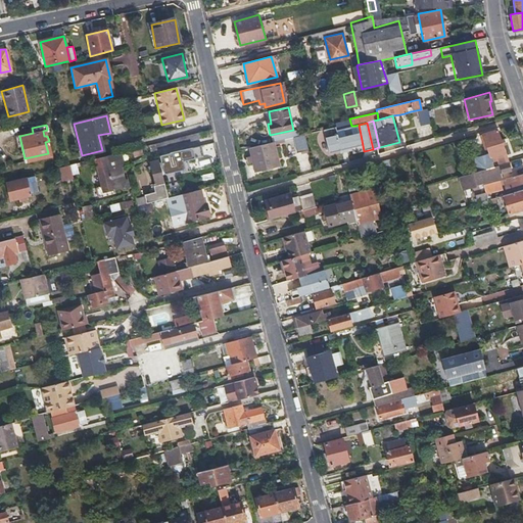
[(355,126),(351,126),(336,130),(328,132),(329,139),(330,139),(343,136),(345,143),(347,151),(360,148),(358,141),(360,141),(355,126)]
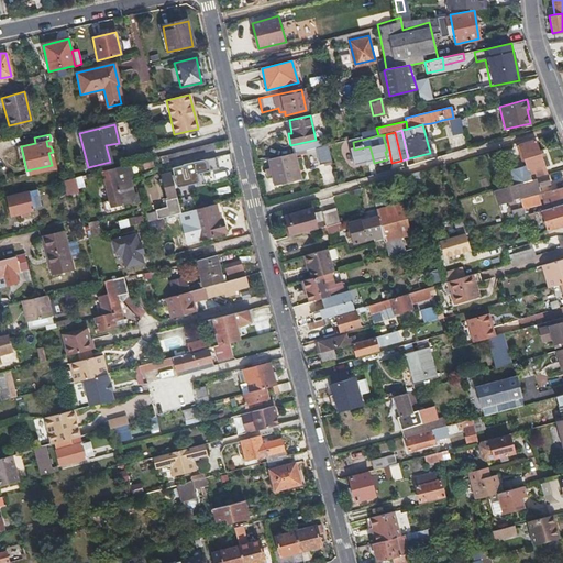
[(515,185),(547,175),(536,141),(518,146),(523,167),(510,172),(515,185)]
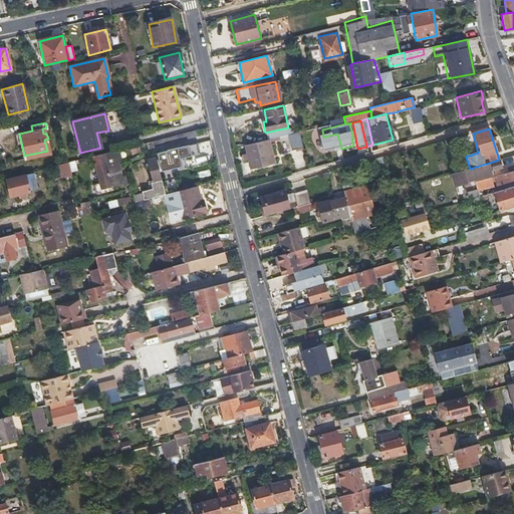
[(297,133),(300,141),(308,139),(306,130),(297,133)]
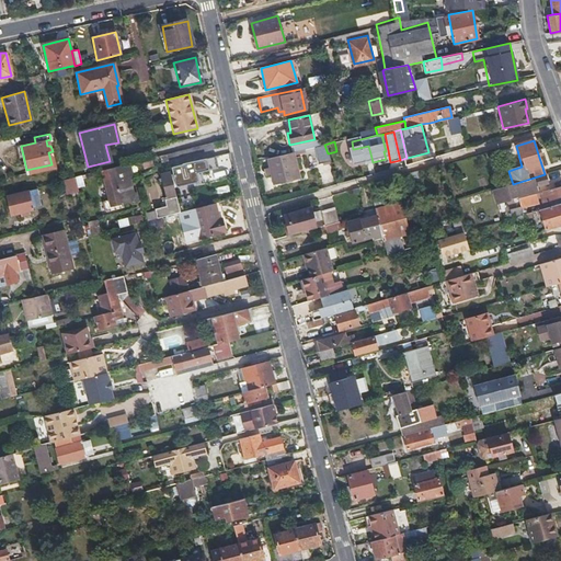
[(217,149),(215,142),(187,149),(190,156),(217,149)]
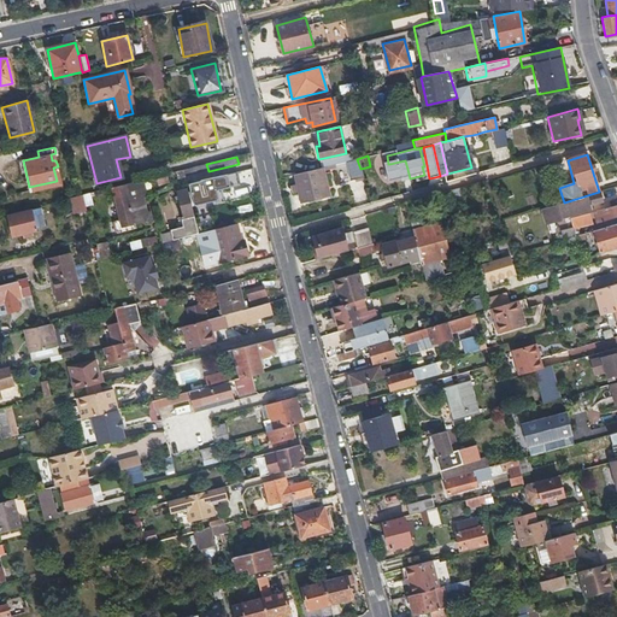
[(348,178),(362,176),(360,169),(357,159),(344,162),(348,178)]
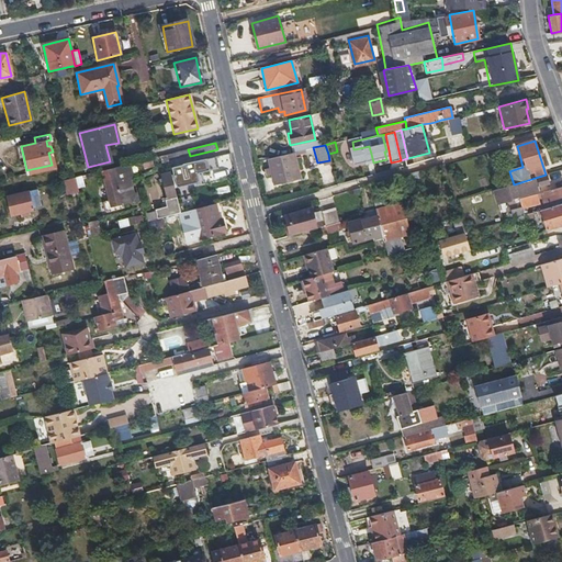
[(369,146),(355,149),(357,157),(371,154),(369,146)]
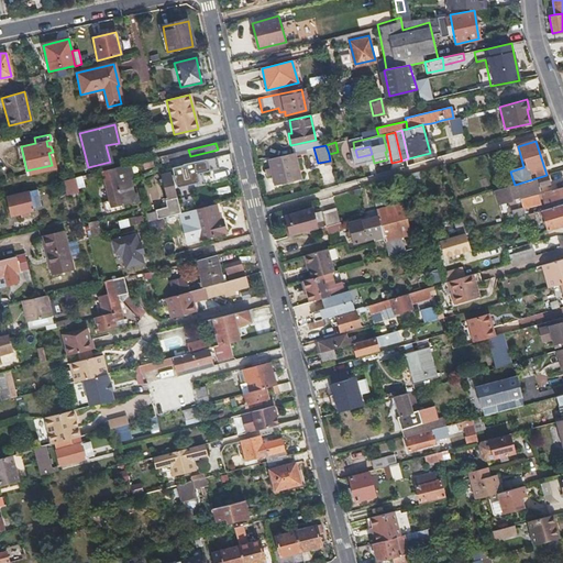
[(308,165),(318,163),(313,147),(304,150),(308,165)]
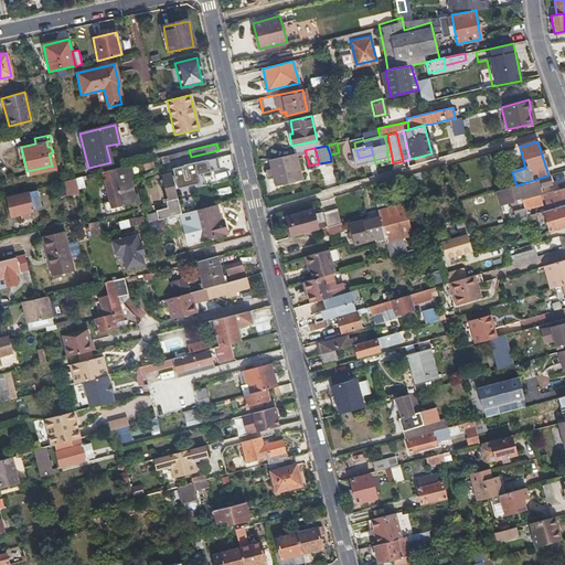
[(181,152),(174,153),(176,161),(191,157),(189,150),(181,152)]
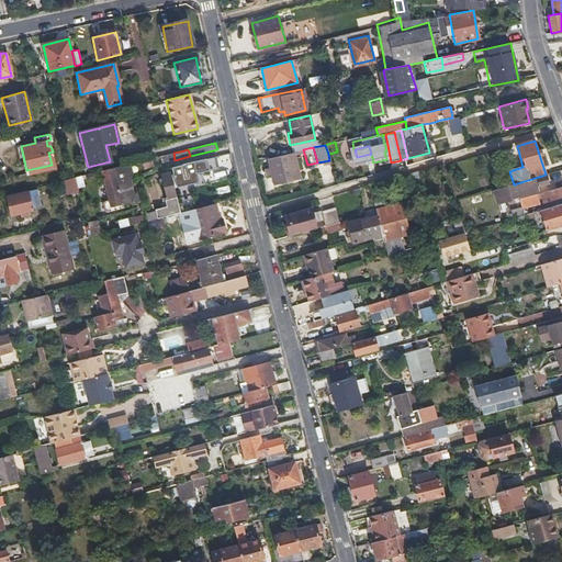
[(173,153),(159,156),(161,164),(175,160),(173,153)]
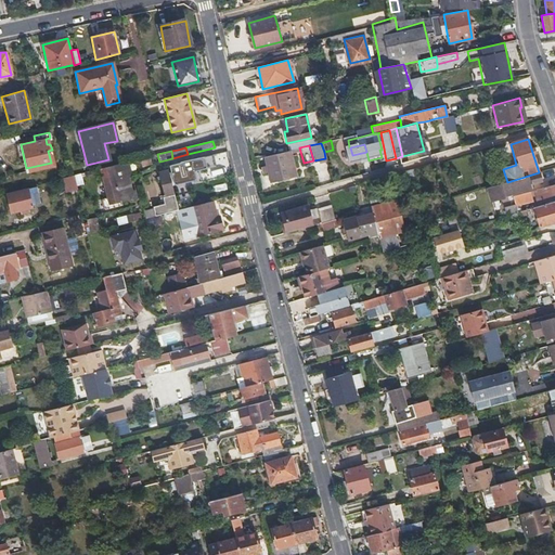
[(289,151),(265,156),(271,181),(296,175),(289,151)]
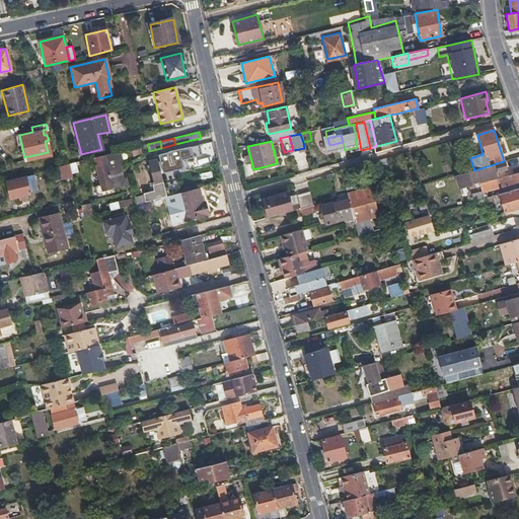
[(214,151),(212,143),(195,147),(197,155),(214,151)]
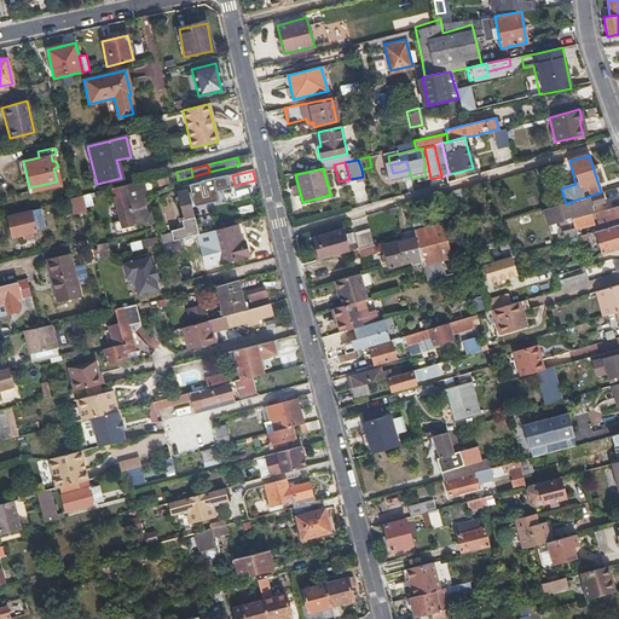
[(167,174),(150,178),(151,184),(157,183),(157,186),(169,184),(167,174)]
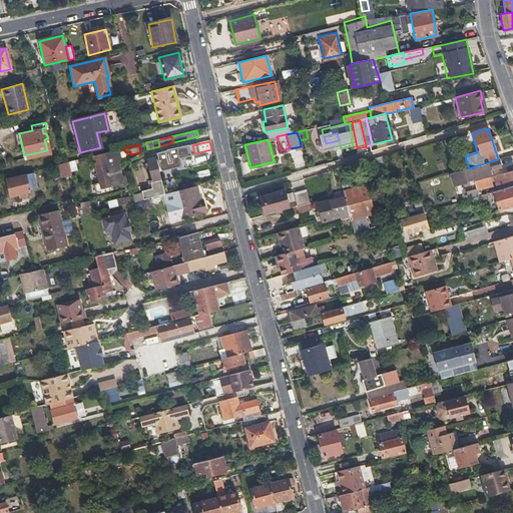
[(181,167),(176,149),(166,151),(166,153),(156,155),(160,173),(181,167)]
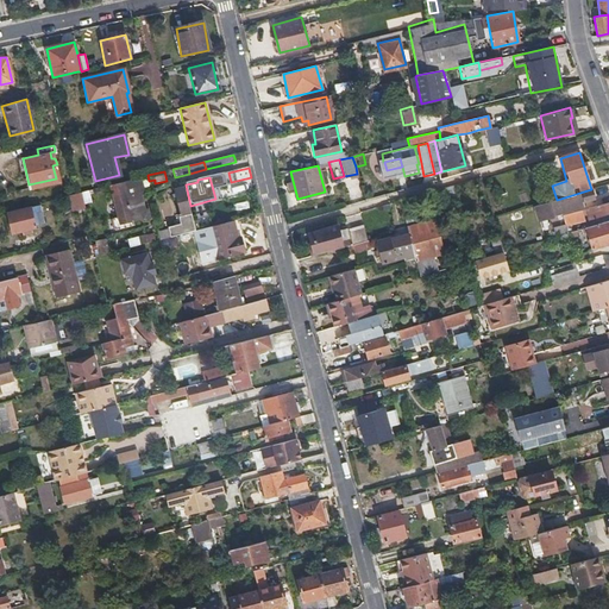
[(139,195),(136,179),(110,184),(112,196),(126,193),(127,198),(136,195),(139,195)]
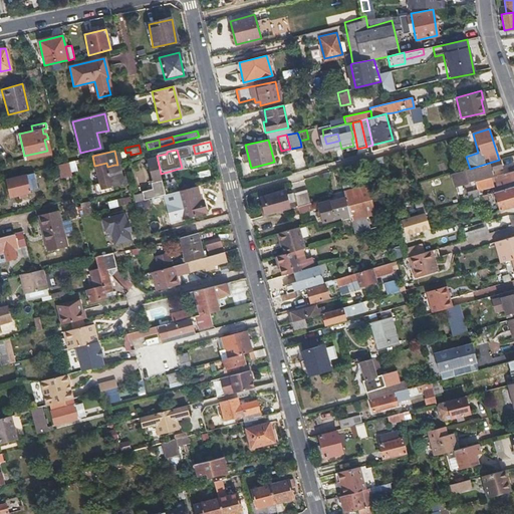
[(141,192),(143,201),(164,196),(154,158),(147,160),(152,183),(150,184),(151,190),(141,192)]
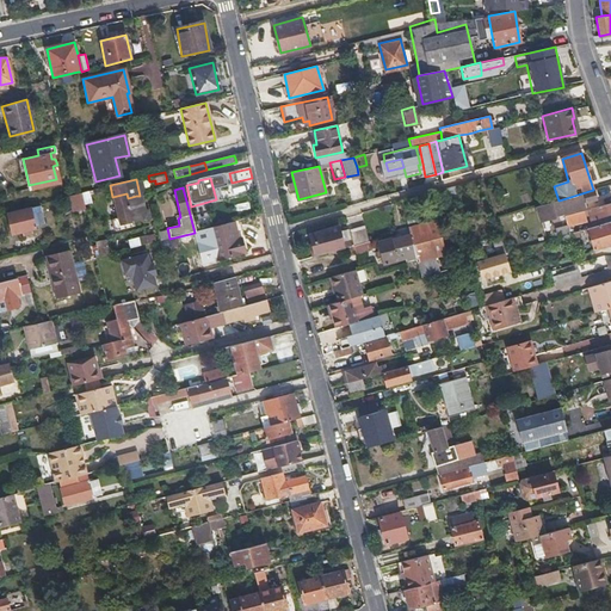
[(597,199),(593,190),(559,201),(537,207),(542,222),(556,218),(556,215),(585,207),(585,204),(597,199)]
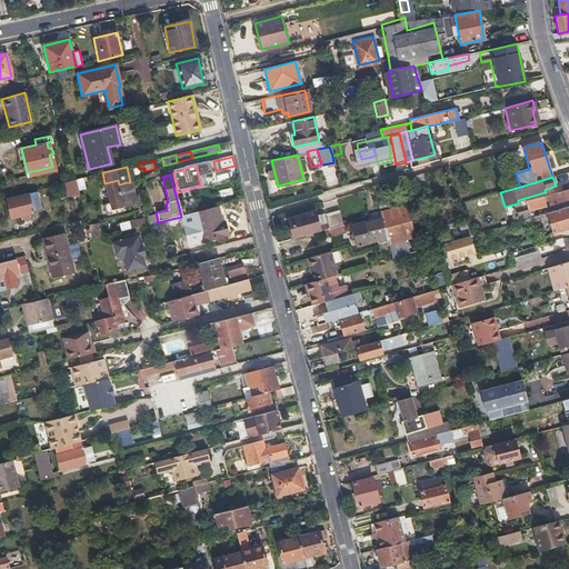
[(82,178),(75,179),(78,190),(85,188),(82,178)]
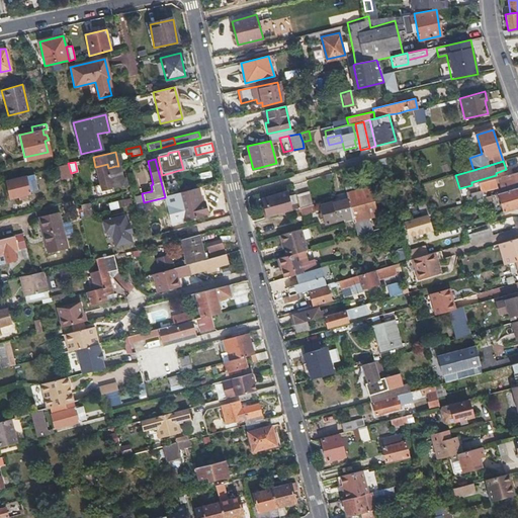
[(68,163),(62,165),(57,166),(61,178),(72,176),(71,173),(68,163)]
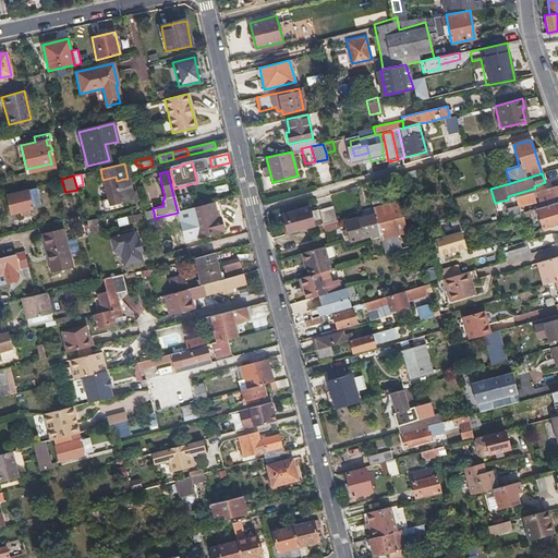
[(116,177),(102,180),(108,198),(100,199),(102,209),(113,207),(112,204),(119,203),(121,202),(117,181),(116,177)]
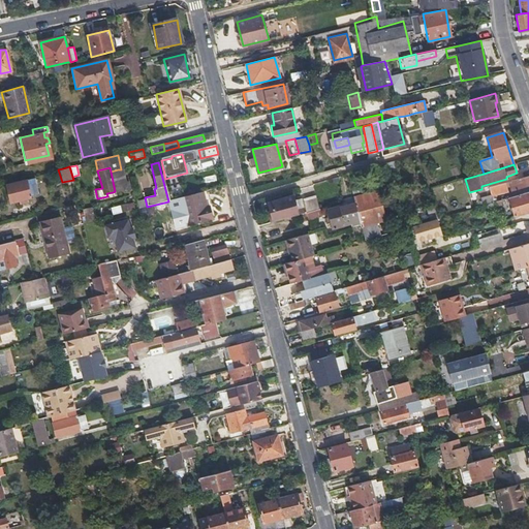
[(121,181),(118,169),(111,172),(115,191),(126,188),(124,180),(121,181)]
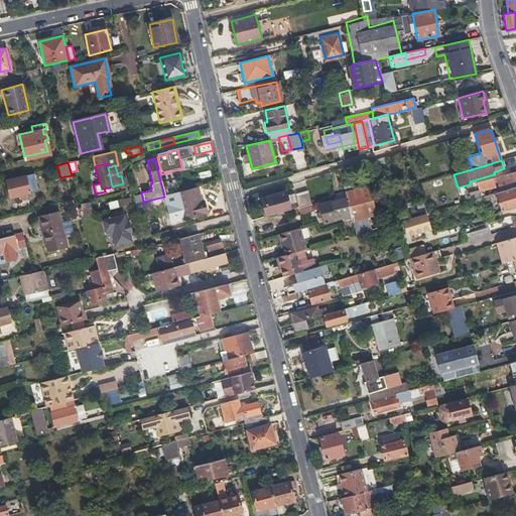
[(515,179),(515,171),(496,177),(497,181),(499,185),(515,179)]
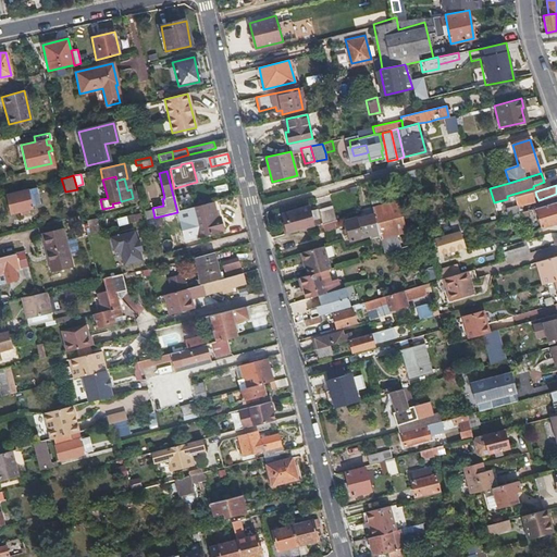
[(28,189),(0,196),(0,212),(1,217),(33,209),(28,189)]
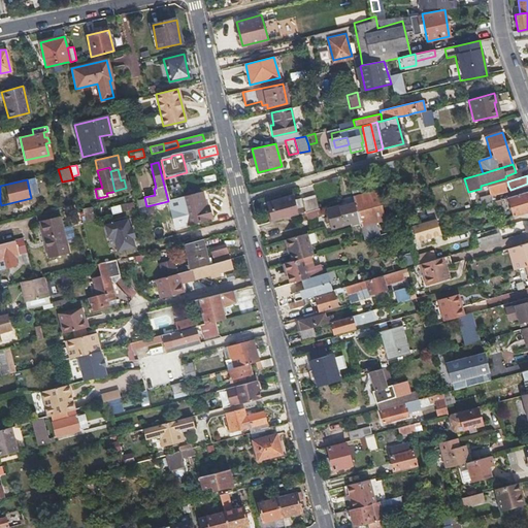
[(508,186),(507,182),(488,187),(490,192),(508,186)]
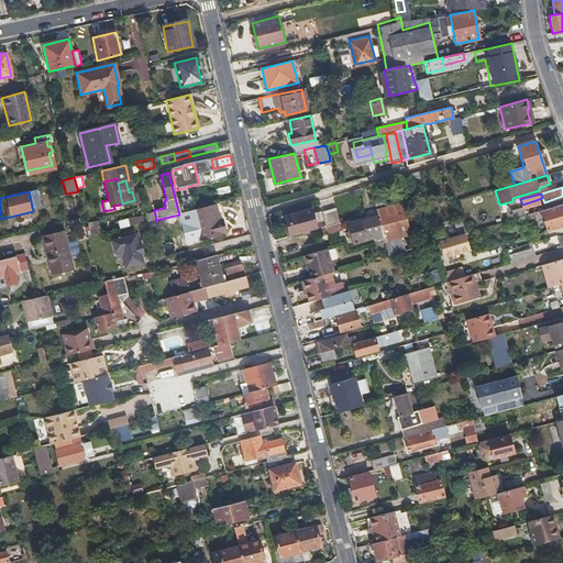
[(401,202),(376,209),(377,216),(379,224),(384,239),(384,242),(388,255),(396,253),(393,239),(409,233),(401,202)]
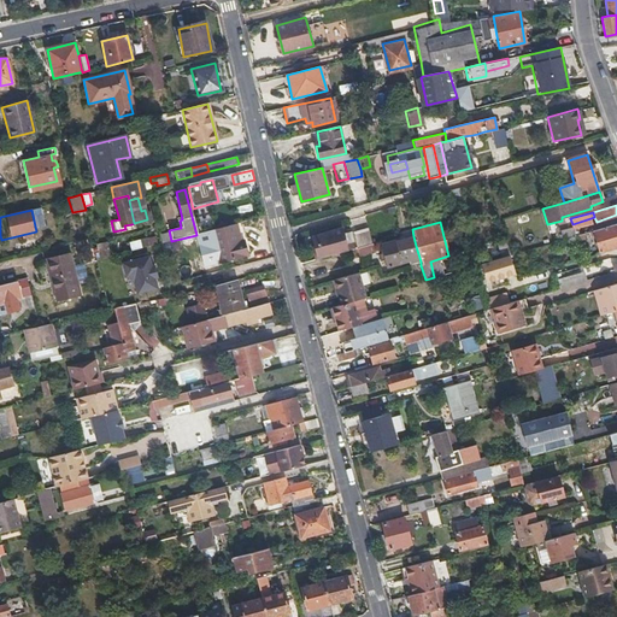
[(600,253),(616,248),(616,223),(589,231),(591,236),(595,235),(600,253)]
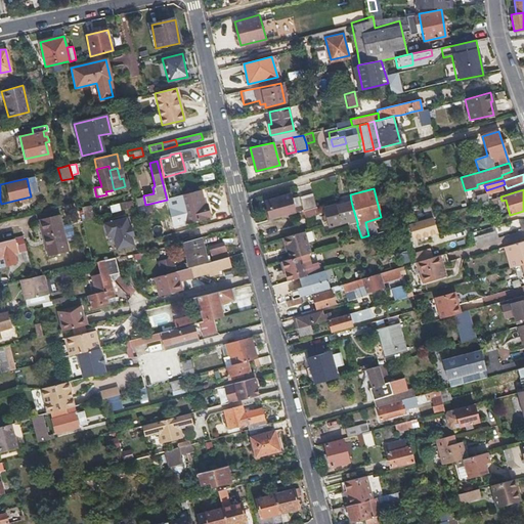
[(204,206),(200,190),(182,195),(178,197),(185,223),(210,217),(207,205),(204,206)]
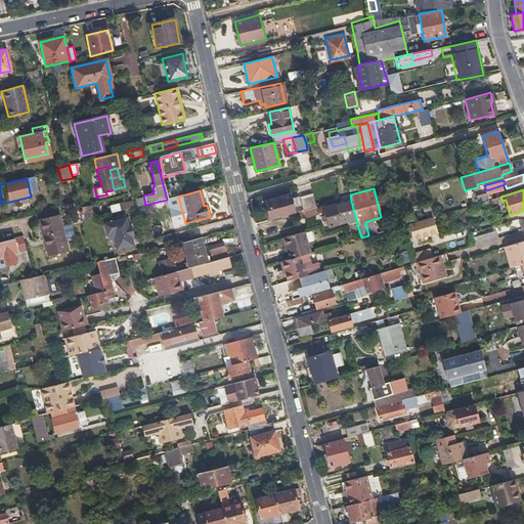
[(303,211),(316,207),(313,198),(300,202),(300,206),(296,206),(293,198),(291,198),(290,194),(265,202),(268,212),(267,214),(269,220),(303,211)]
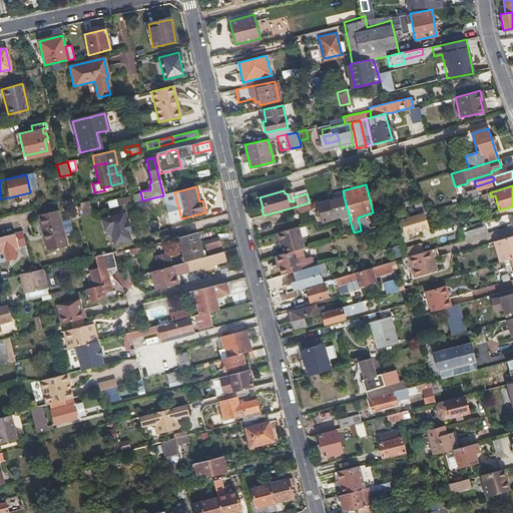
[(467,194),(468,199),(477,196),(478,196),(477,191),(467,194)]
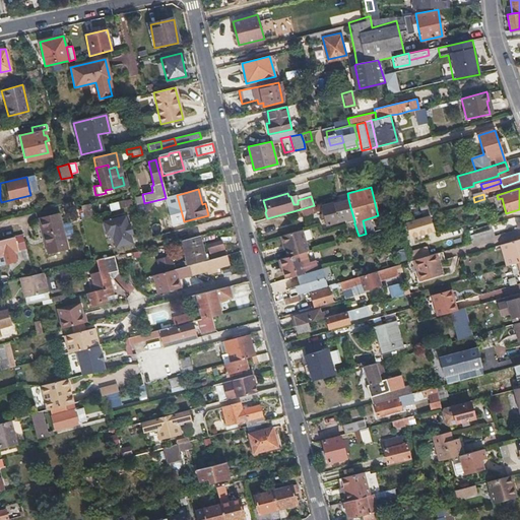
[(350,207),(348,199),(322,206),(324,213),(321,214),(322,218),(325,217),(326,224),(345,219),(342,209),(349,208),(350,207)]
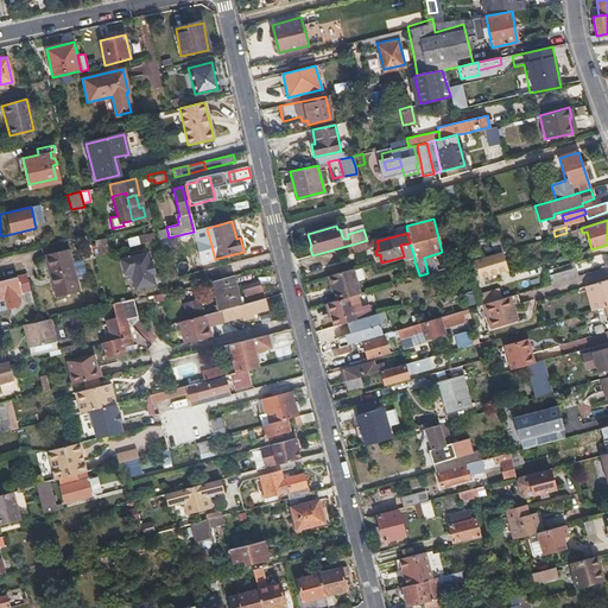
[(555,236),(551,238),(555,252),(570,247),(567,239),(565,233),(555,236)]
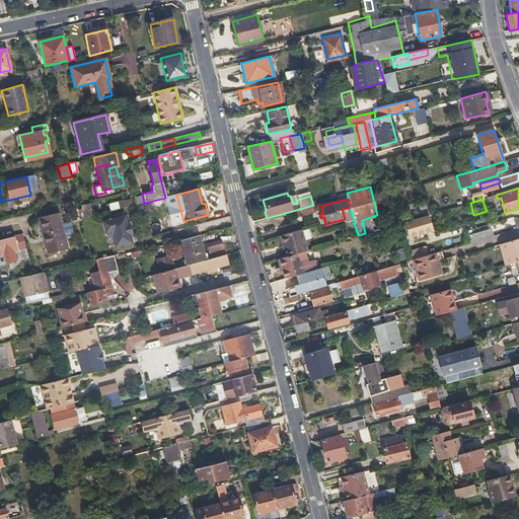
[(110,211),(120,209),(118,203),(108,205),(110,211)]
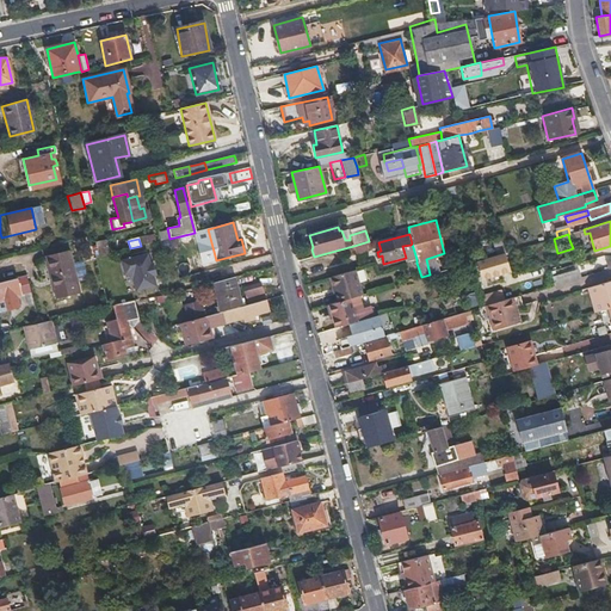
[(370,250),(369,241),(353,246),(356,254),(370,250)]
